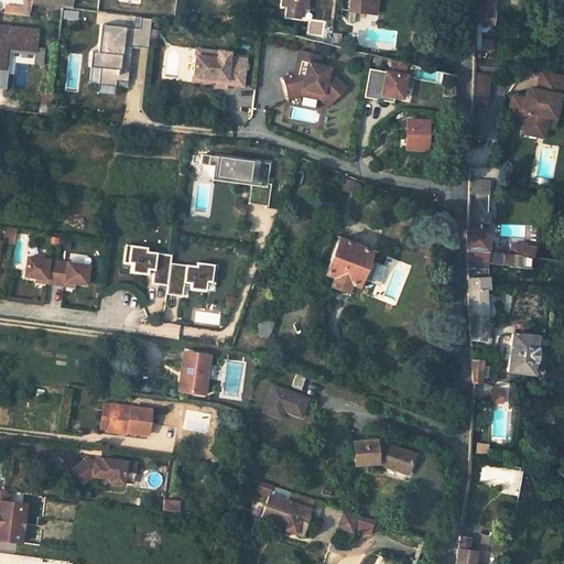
[(36,0),(36,6),(65,9),(76,10),(76,0),(36,0)]
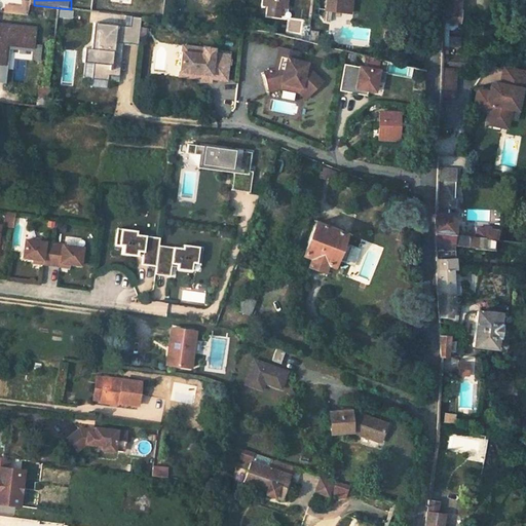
[(286,8),(287,0),(261,0),(261,5),(265,6),(264,17),(279,19),(280,7),(286,8)]
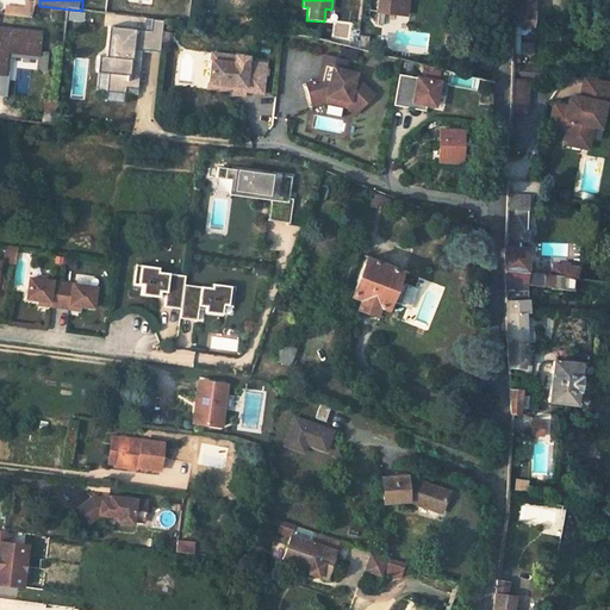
[(378,0),(378,12),(404,16),(405,0),(378,0)]
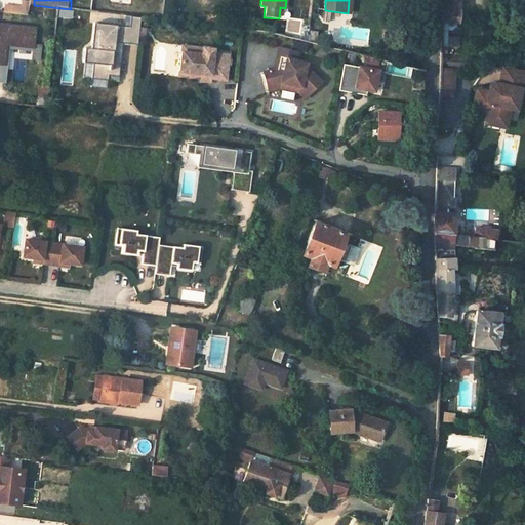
[(443,0),(442,43),(447,44),(448,26),(457,27),(459,8),(457,8),(457,0),(443,0)]
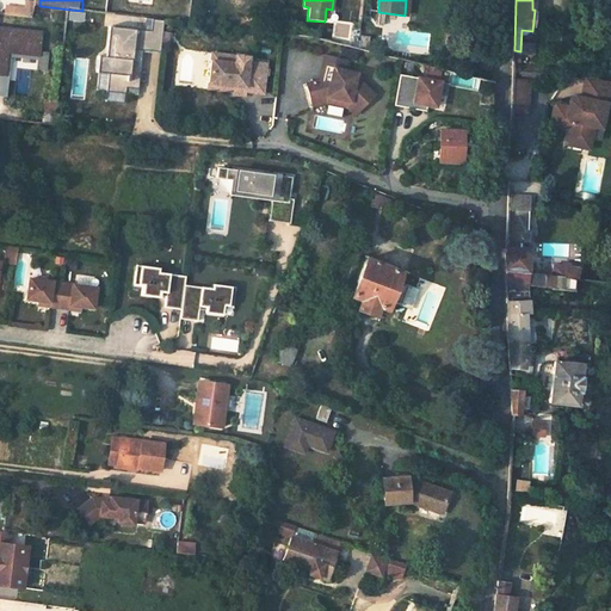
[(39,6),(36,5),(35,17),(54,20),(55,12),(69,14),(71,10),(39,6)]
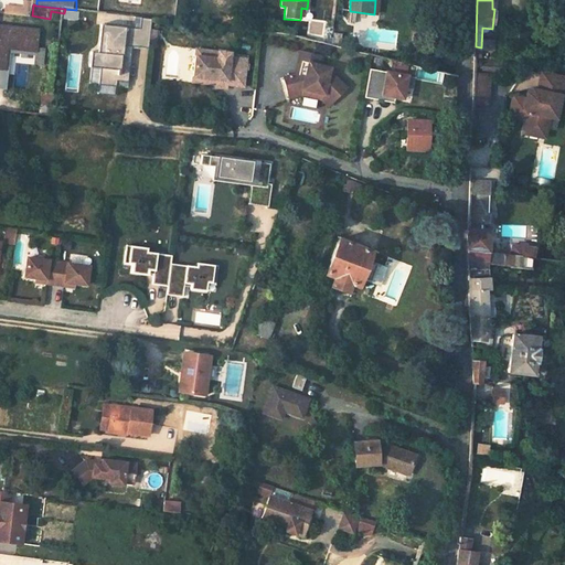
[(4,6),(3,13),(27,17),(28,9),(4,6)]
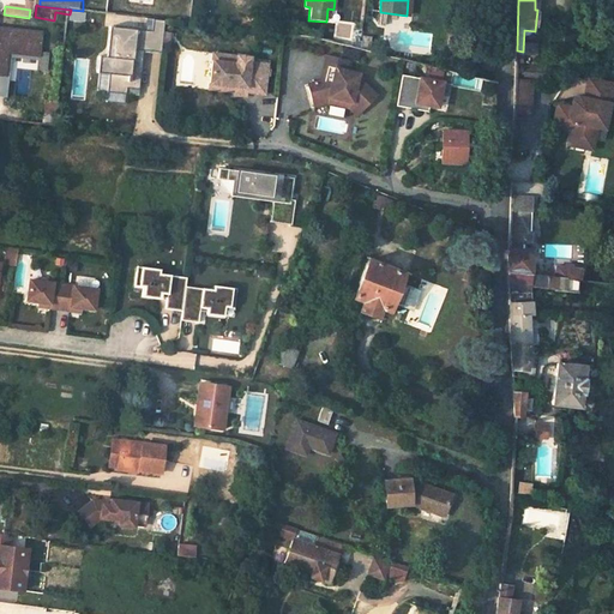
[(139,30),(108,26),(104,58),(98,56),(96,90),(137,94),(142,50),(158,52),(162,20),(140,18),(139,30)]
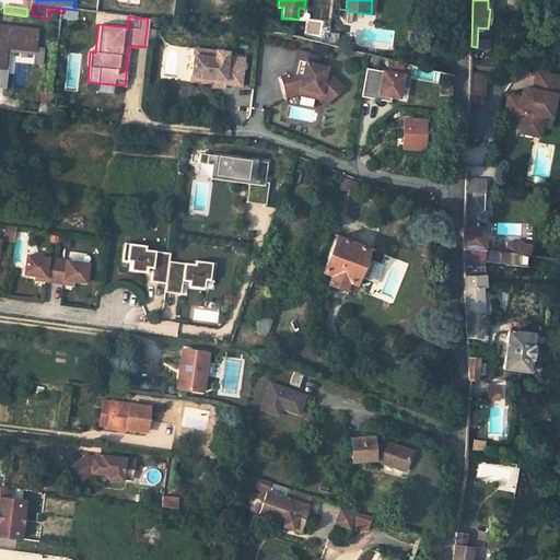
[(217,59),(218,53),(196,49),(195,56),(217,59)]
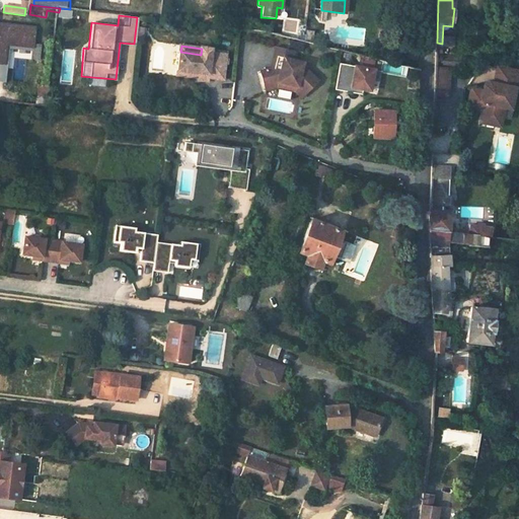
[(294,61),(296,53),(278,48),(276,56),(294,61)]
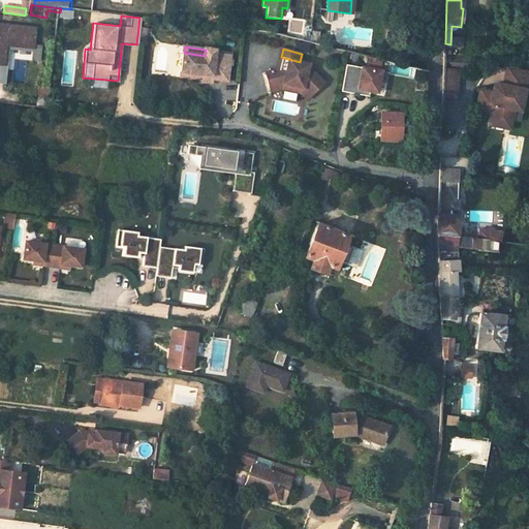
[(228,83),(231,57),(216,55),(217,51),(206,50),(205,56),(184,53),(182,72),(204,75),(203,81),(203,83),(212,84),(213,81),(228,83)]
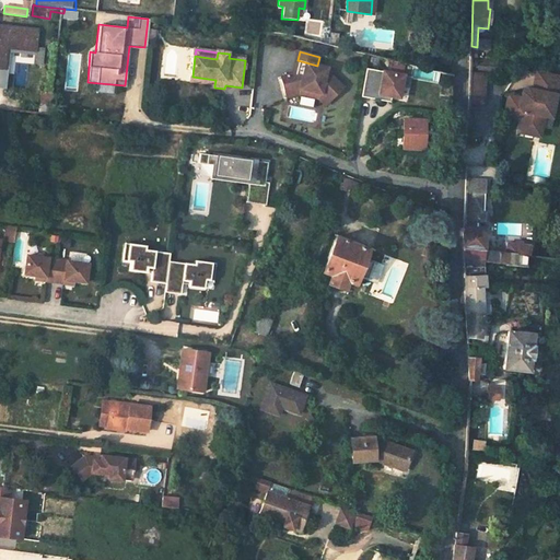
[(470,71),(498,71),(499,57),(471,56),(470,71)]
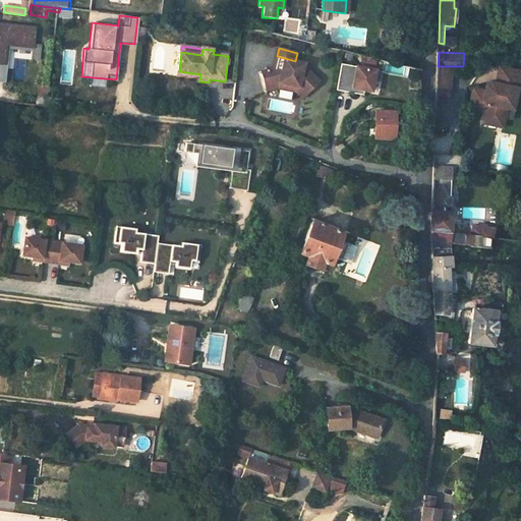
[(321,81),(305,67),(306,64),(295,61),(277,56),(274,69),(263,72),(267,85),(280,82),(300,88),(307,95),(321,81)]
